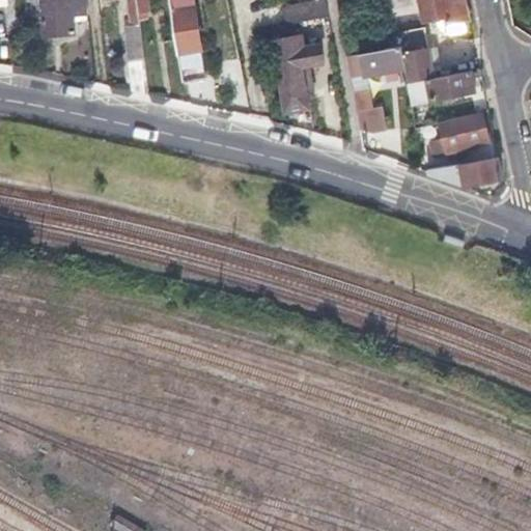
[(43,0),(44,32),(77,31),(75,0),(43,0)]
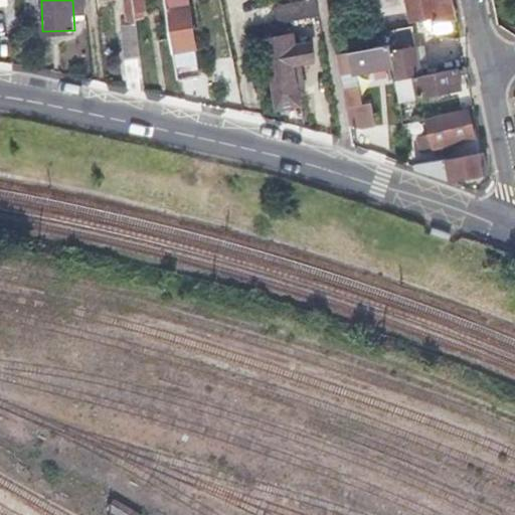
[(144,92),(135,10),(133,0),(125,0),(127,22),(119,23),(125,87),(144,92)]
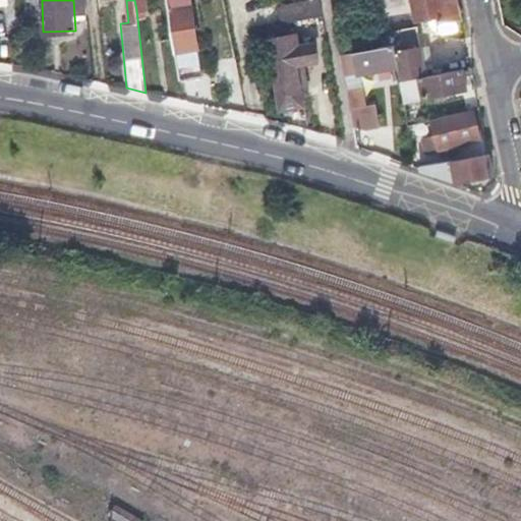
[(134,0),(136,10),(149,9),(148,0),(134,0)]
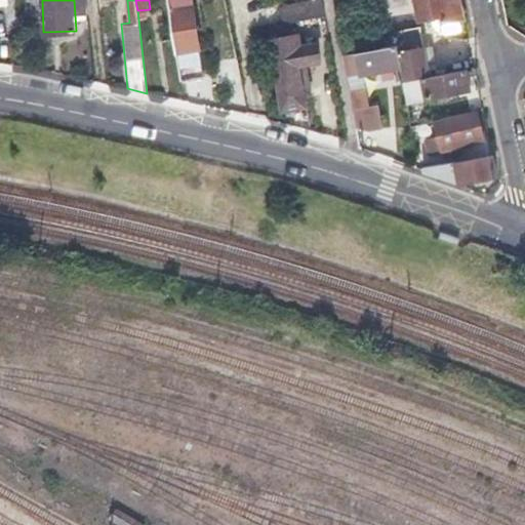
[(166,0),(176,79),(188,78),(199,77),(190,0),(166,0)]
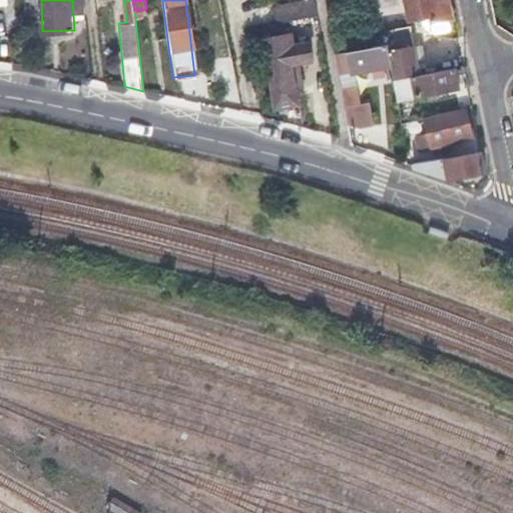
[(315,15),(314,6),(312,0),(297,0),(271,5),(274,22),(287,20),(315,15)]
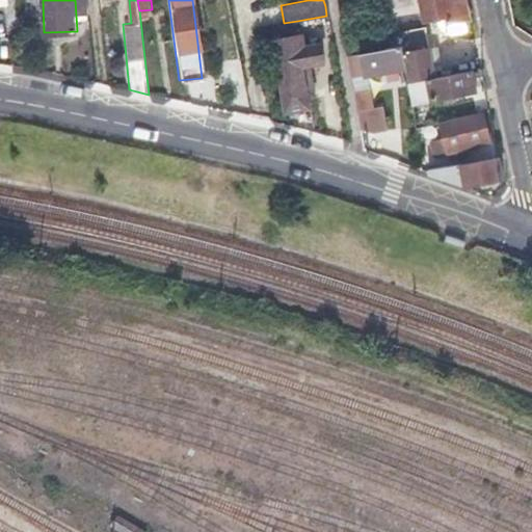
[(395,7),(393,0),(374,0),(376,10),(395,7)]
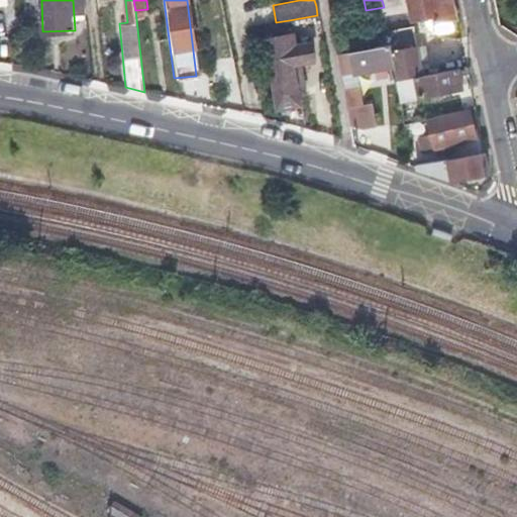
[(403,14),(400,0),(382,0),(384,7),(386,18),(403,14)]
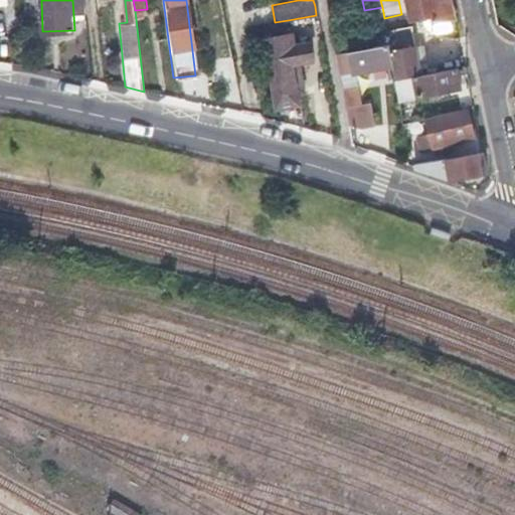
[(405,0),(409,18),(430,15),(431,21),(454,16),(450,0),(405,0)]
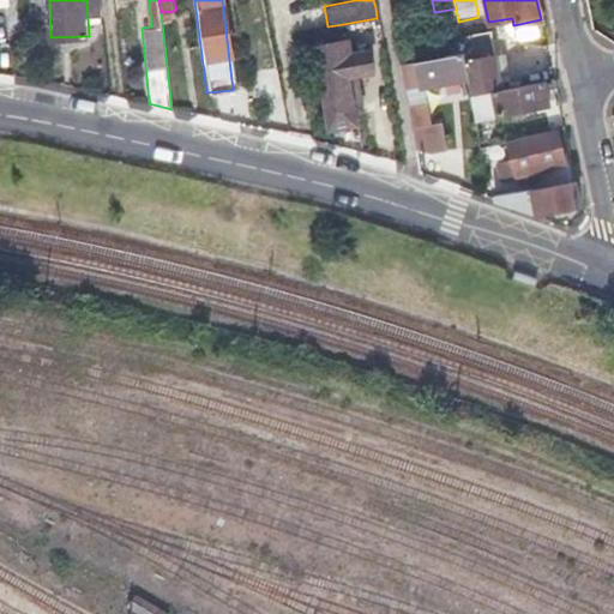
[(345,37),(343,24),(327,26),(309,30),(312,43),(345,37)]
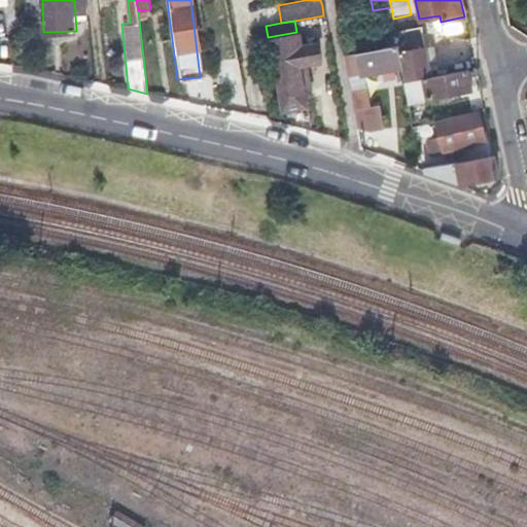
[(296,63),(306,61),(316,60),(312,40),(299,42),(296,32),(268,37),(280,106),(303,102),(296,63)]
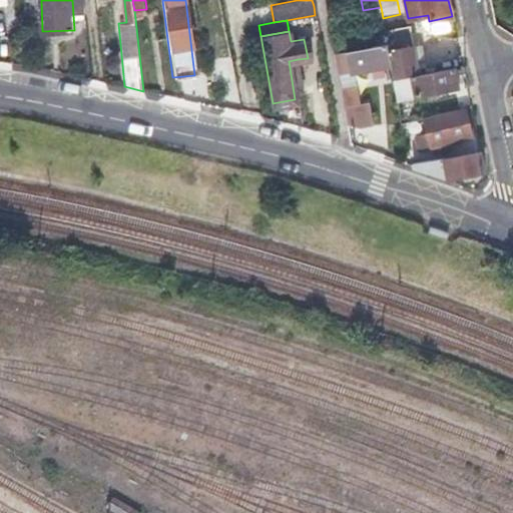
[(410,33),(387,37),(388,43),(390,52),(413,48),(410,33)]
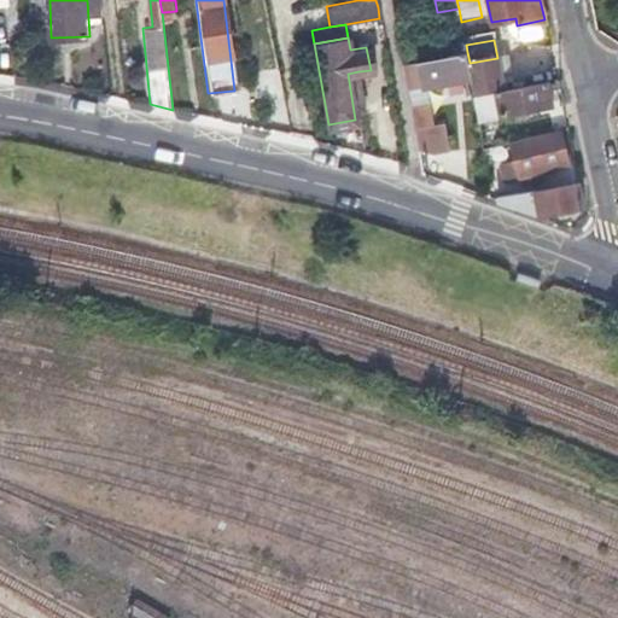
[(472,80),(470,63),(467,52),(402,65),(407,93),(472,80)]
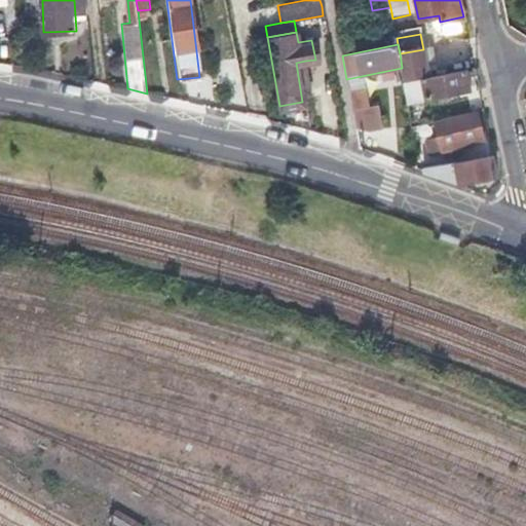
[(428,75),(425,62),(423,49),(400,53),(402,68),(404,79),(428,75)]
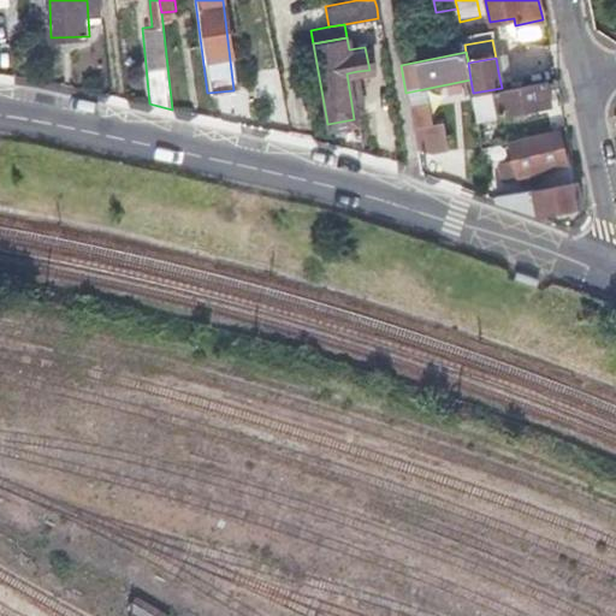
[(543,80),(502,88),(473,93),(478,113),(548,100),(543,80)]
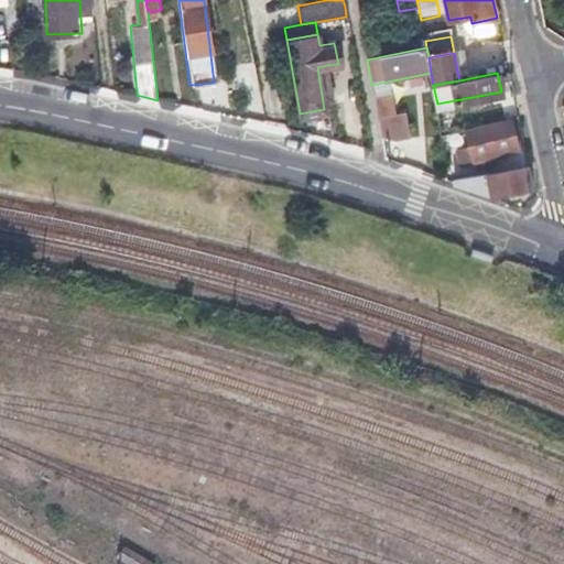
[(396,93),(380,96),(384,118),(400,115),(396,93)]
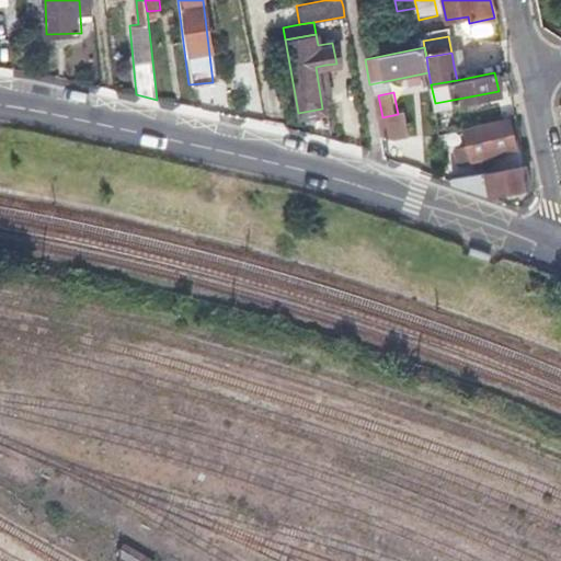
[(492,160),(491,156),(490,150),(516,145),(512,122),(468,129),(474,164),(492,160)]
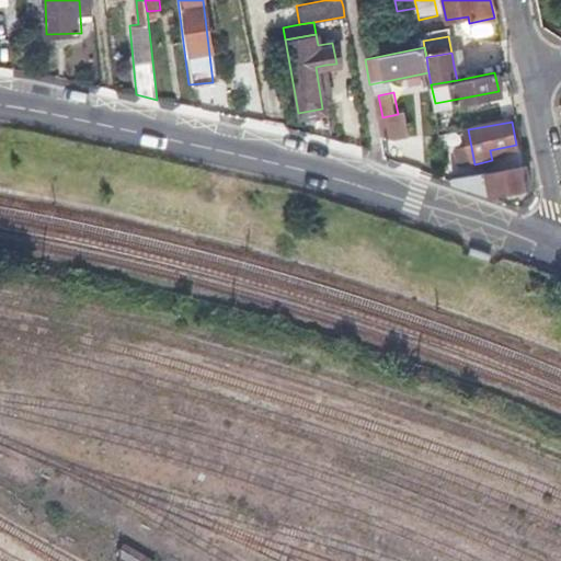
[(460,178),(457,182),(469,185),(491,194),(529,185),(525,164),(460,178)]
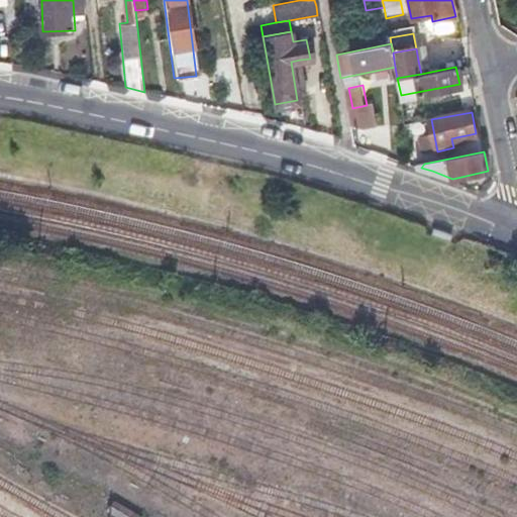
All buildings are outlined.
